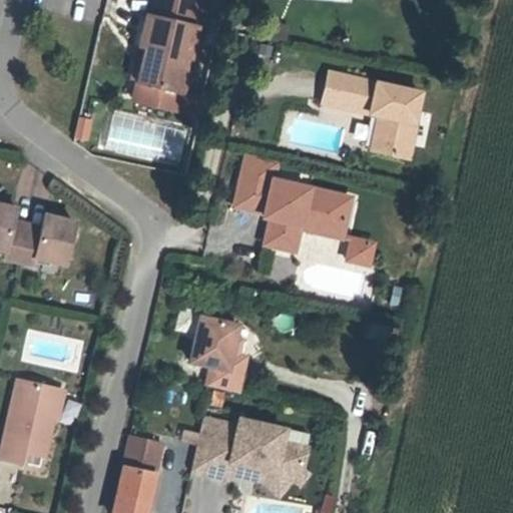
[(179,112),(206,2),(196,0),(149,0),(138,46),(144,47),(131,100),(179,112)]
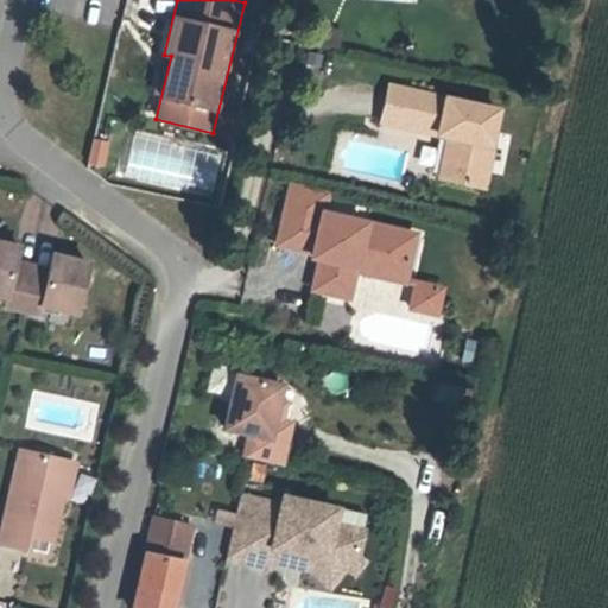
[(487,189),(505,108),(390,83),(380,126),(445,140),(437,178),(487,189)]
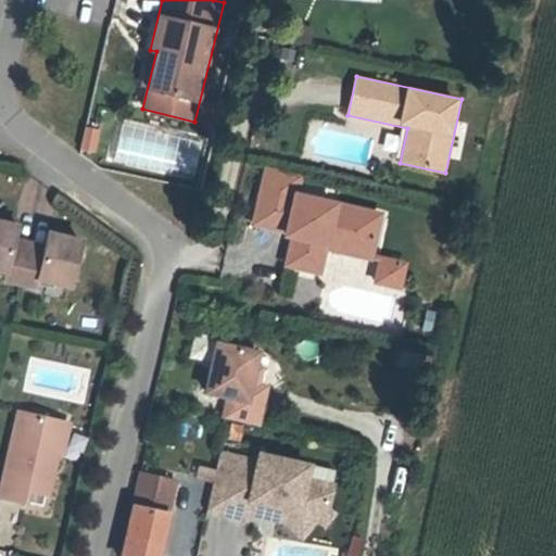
[(216,122),(219,106),(209,104),(205,119),(216,122)]
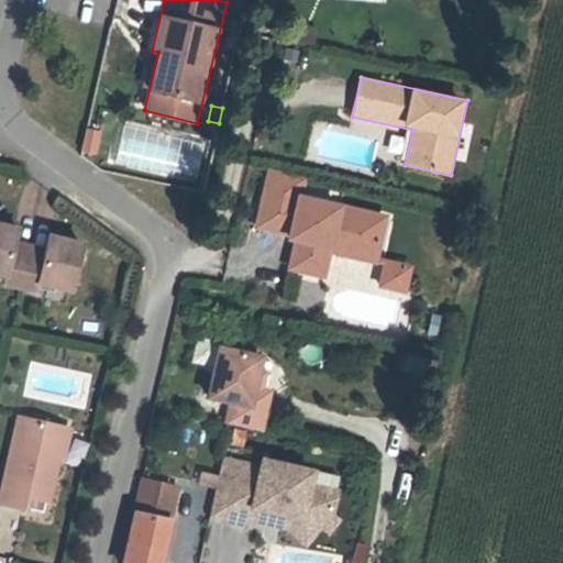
[(97,155),(101,131),(88,129),(84,153),(97,155)]
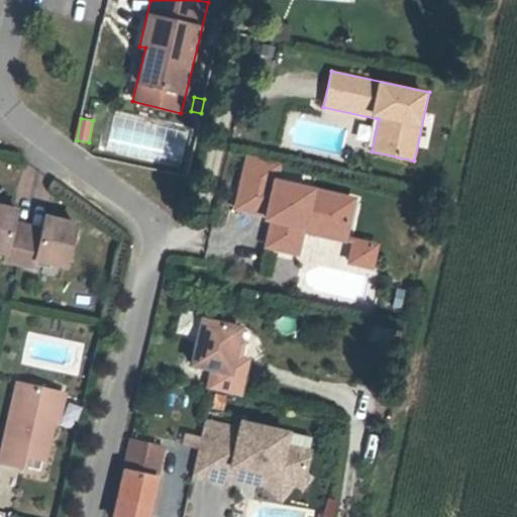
[(346,241),(356,198),(278,180),(282,164),(247,156),(234,210),(265,217),(264,222),(271,224),(265,248),(300,257),(306,232),(346,241)]
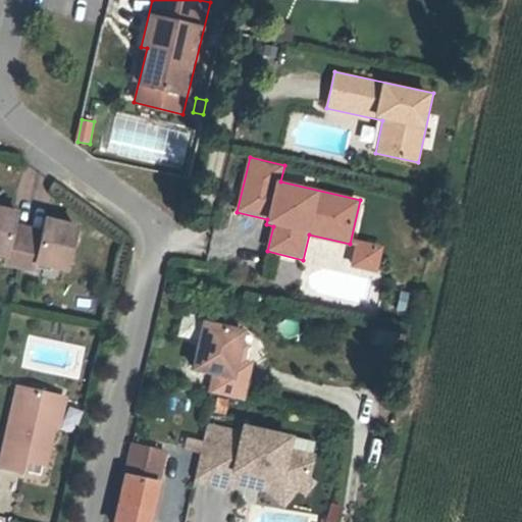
[(18,266),(28,225),(15,222),(18,210),(0,205),(0,256),(4,257),(2,263),(18,266)]
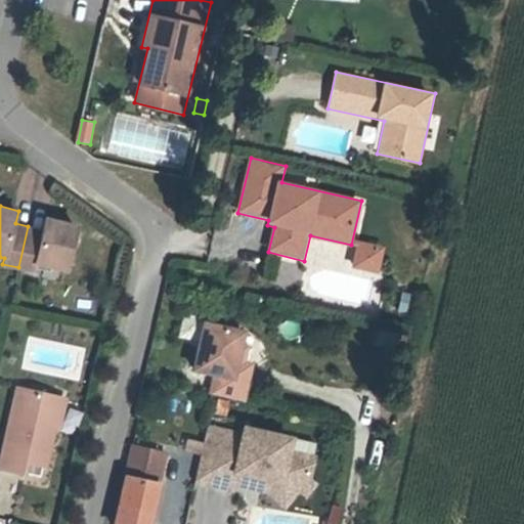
[(69,272),(80,224),(46,216),(43,229),(28,226),(18,267),(34,271),(35,264),(69,272)]
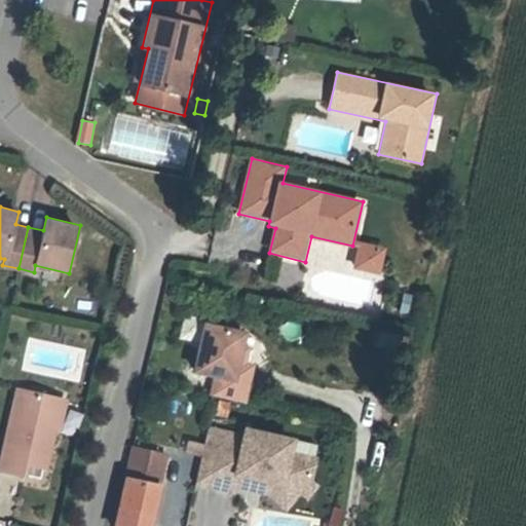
[(380,273),(386,249),(361,242),(354,267),(380,273)]
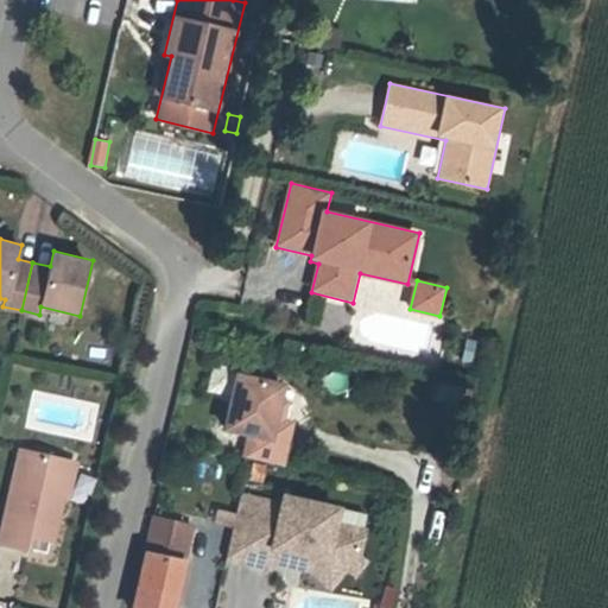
[(480,363),(485,344),(467,341),(462,360),(480,363)]
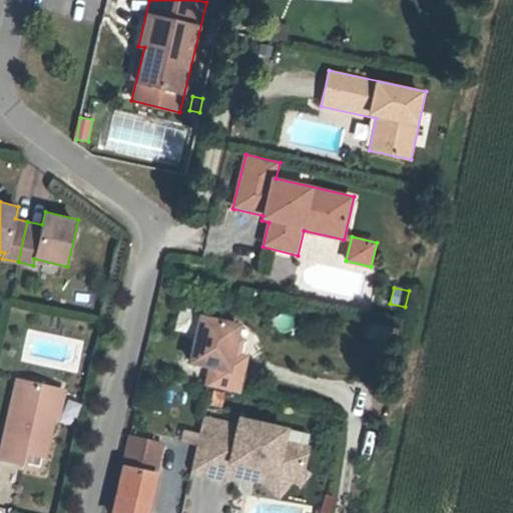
[(240,356),(247,325),(197,315),(187,362),(209,367),(205,386),(241,394),(248,358),(240,356)]
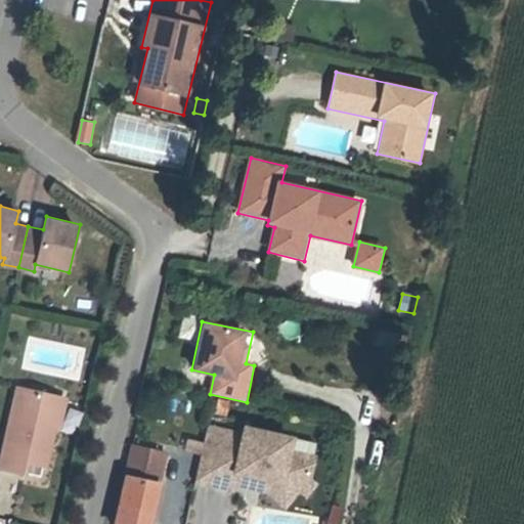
[(388,346),(390,333),(376,331),(374,344),(388,346)]
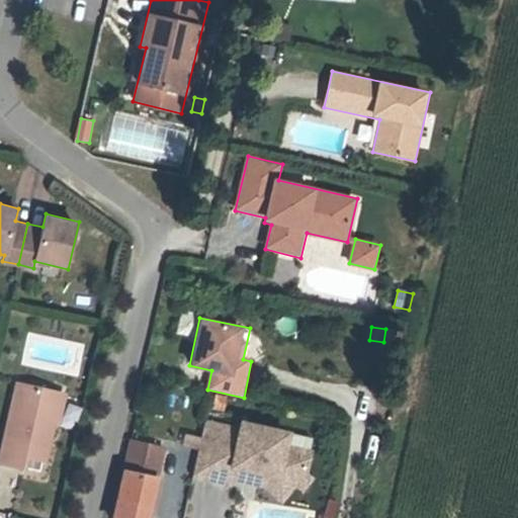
[(50,462),(65,395),(16,383),(0,454),(0,462),(21,468),(24,456),(50,462)]
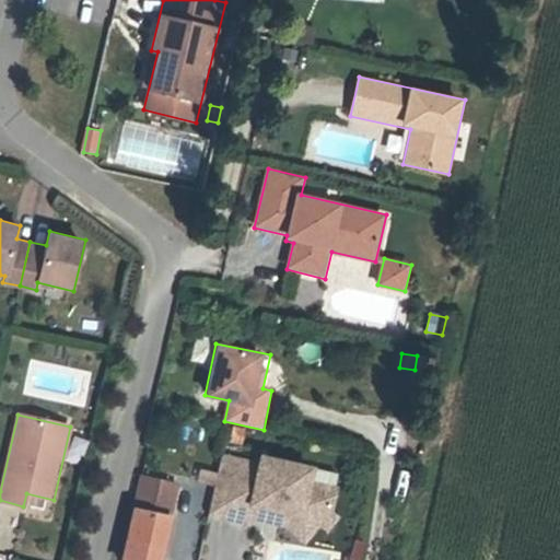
[(242,445),(245,429),(233,427),(229,442),(242,445)]
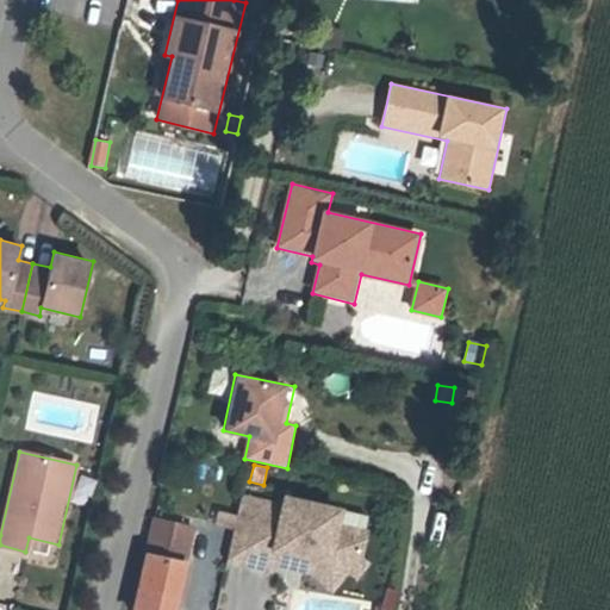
[(362,558),(369,528),(342,522),(346,508),(277,492),(275,498),(243,491),(228,562),(269,571),(271,566),(311,574),(335,592),(350,572),(359,578),(369,564),(362,558)]
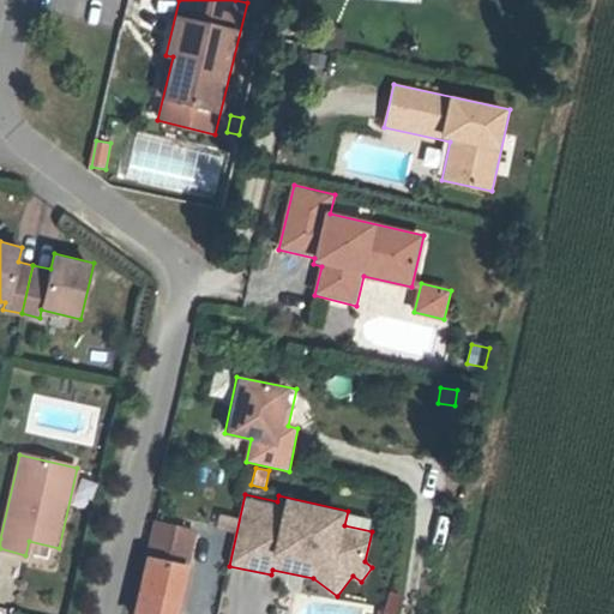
[(173,613),(192,531),(154,523),(132,613),(173,613)]
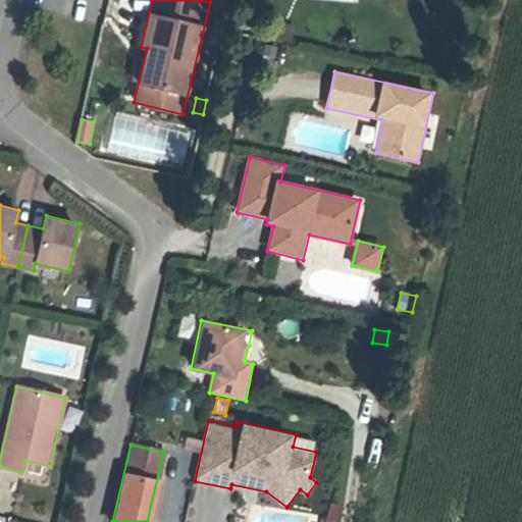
[(338,521),(345,506),(331,501),(323,521),(338,521)]
